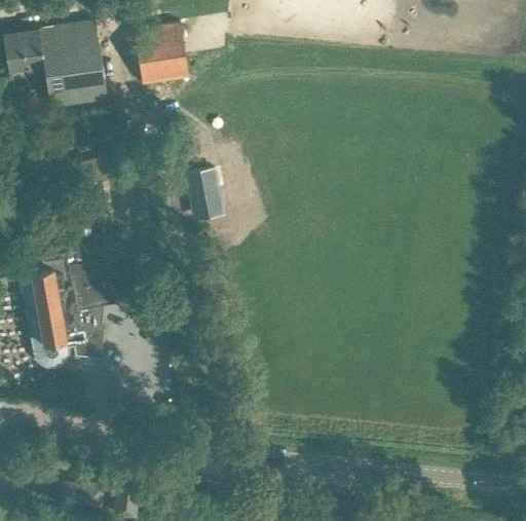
[(95,22),(24,32),(3,35),(9,72),(43,67),(49,108),(70,105),(106,100),(95,22)]
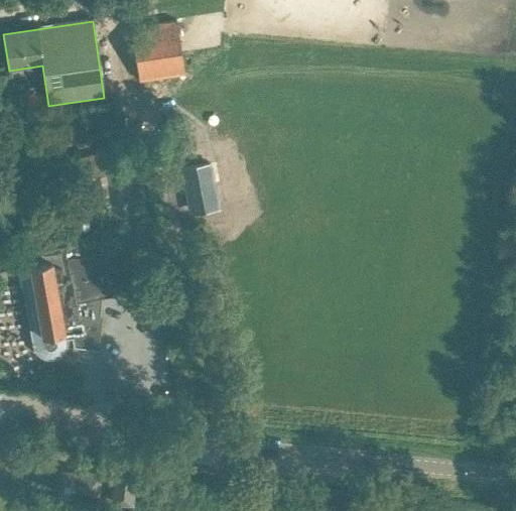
[(176,23),(145,28),(130,30),(138,84),(184,76),(176,23)]
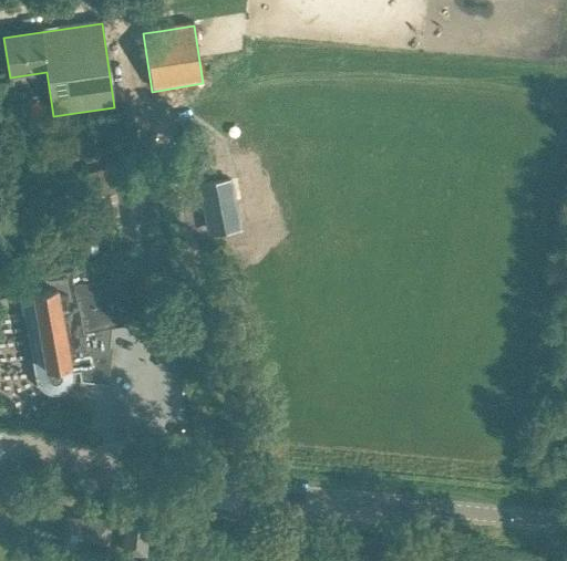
[(156,183),(154,173),(151,160),(88,176),(93,198),(156,183)]
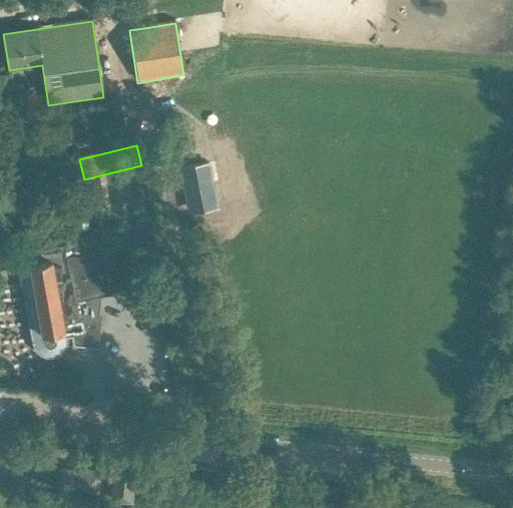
[(180,170),(187,210),(215,205),(208,165),(180,170)]
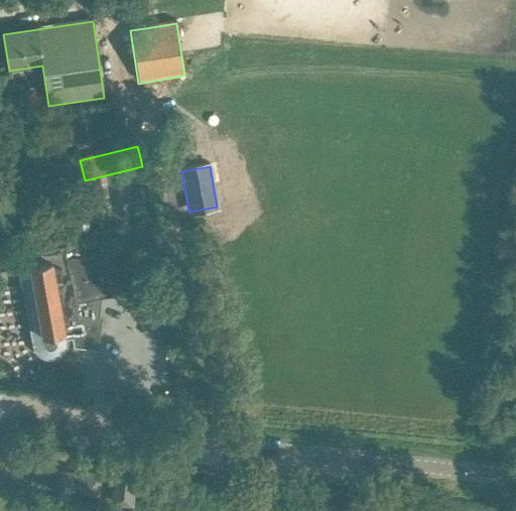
[(102,299),(122,295),(115,252),(104,254),(104,253),(99,254),(99,255),(88,257),(87,252),(83,253),(82,245),(66,248),(66,247),(27,255),(30,268),(19,271),(32,348),(34,347),(36,351),(38,355),(41,357),(44,359),(48,360),(52,360),(56,359),(60,357),(62,354),(65,350),(66,346),(66,342),(72,341),(74,349),(97,352),(100,329),(98,329),(102,299)]
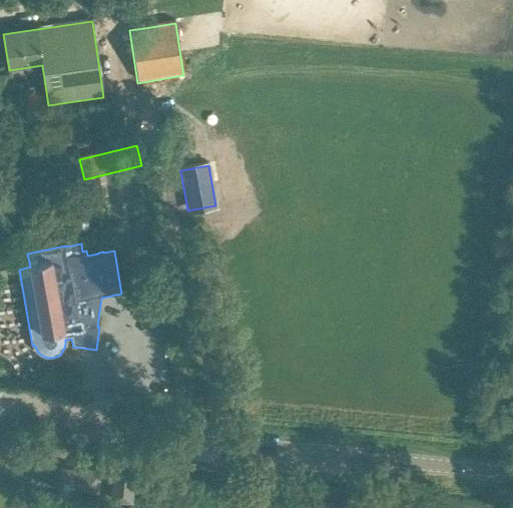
[(73,471),(73,469),(59,468),(57,493),(71,494),(71,492),(97,495),(99,473),(73,471)]
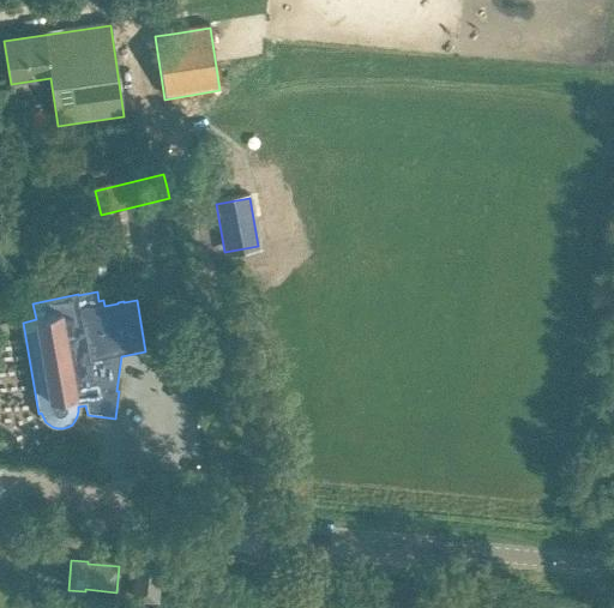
[(133,601),(157,603),(161,563),(137,560),(133,601)]
